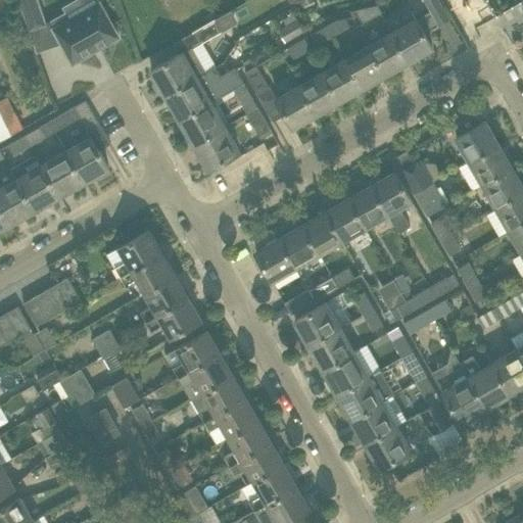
[(38,0),(18,0),(29,29),(46,22),(38,0)]
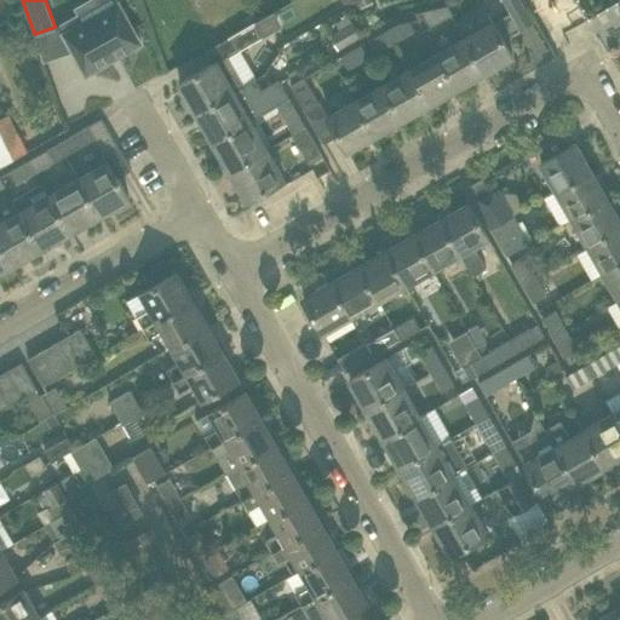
[(484,72),(512,55),(503,38),(520,28),(532,21),(520,0),(503,0),(510,13),(494,22),(484,6),(457,22),(465,36),(484,72)]
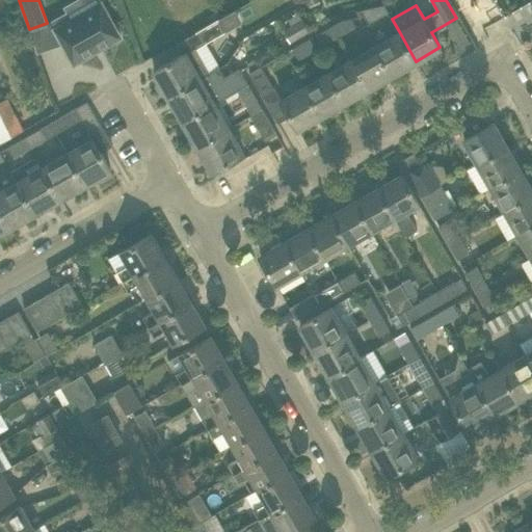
[(102,2),(54,28),(74,63),(121,36),(102,2)]
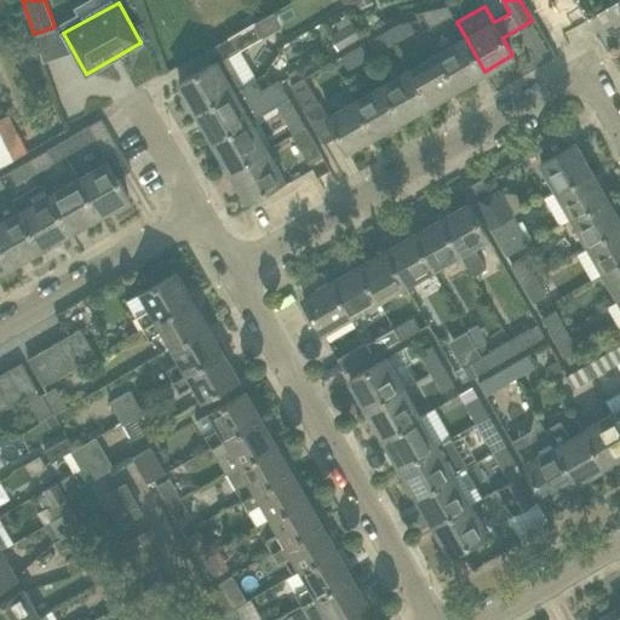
[(422,11),(429,22),(430,26),(451,13),(447,5),(422,11)]
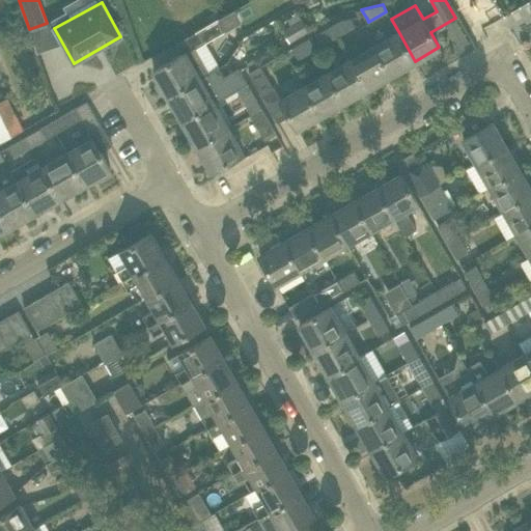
[(200,45),(224,31),(233,26),(226,15),(194,32),(200,45)]
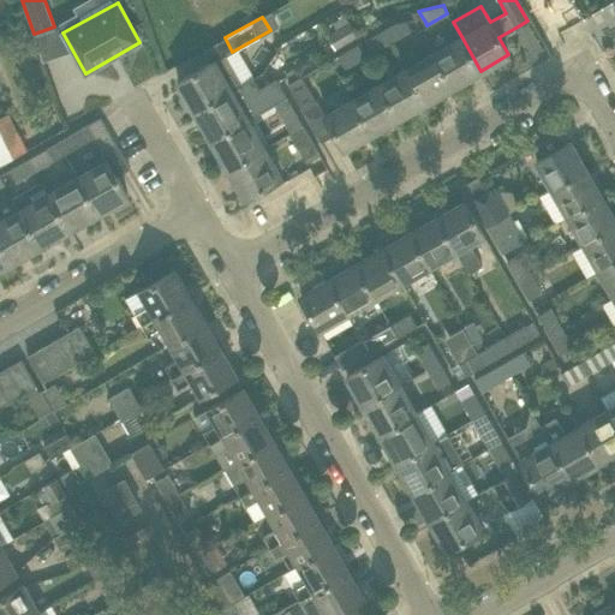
[(335,46),(357,35),(348,18),(327,28),(335,46)]
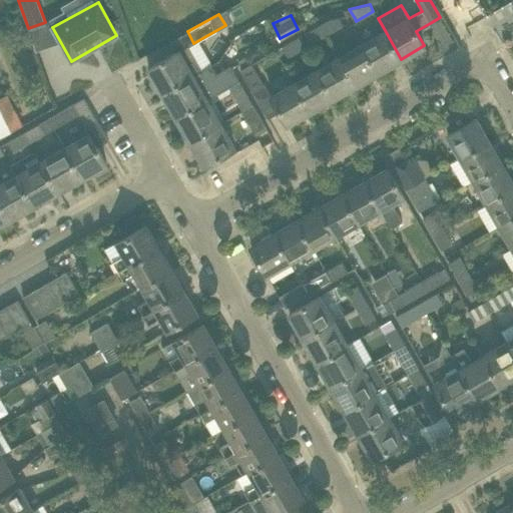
[(320,24),(326,35),(343,25),(338,17),(329,19),(320,24)]
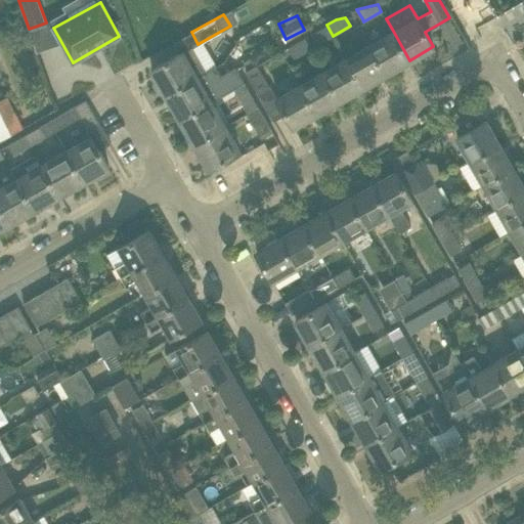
[(333,36),(326,25),(311,34),(317,45),(333,36)]
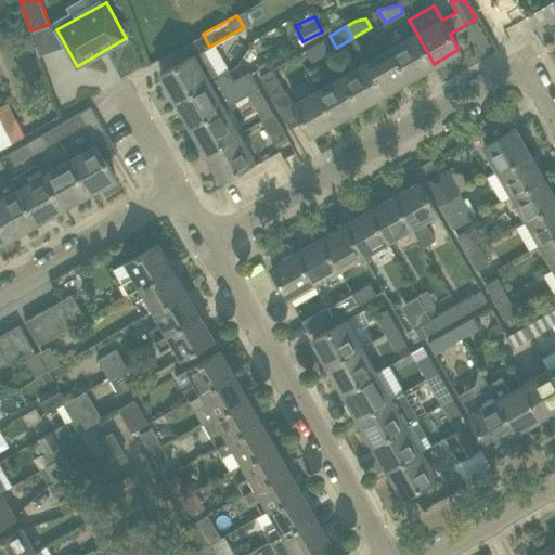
[(409,78),(434,64),(416,33),(391,47),(409,78)]
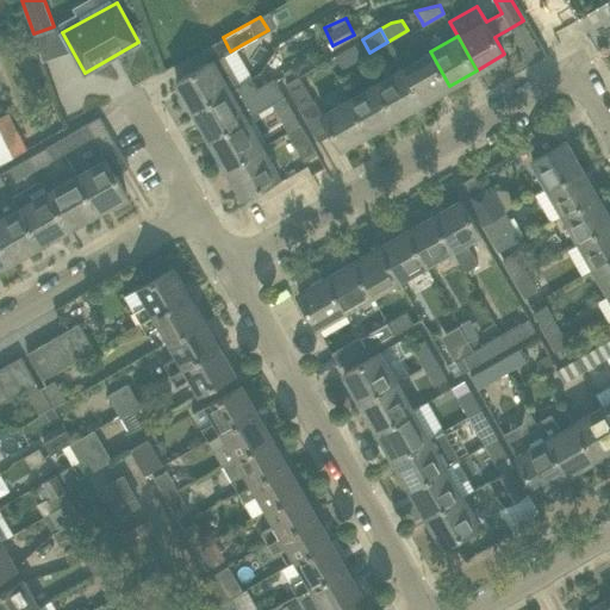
[(342,68),(362,56),(355,43),(335,55),(342,68)]
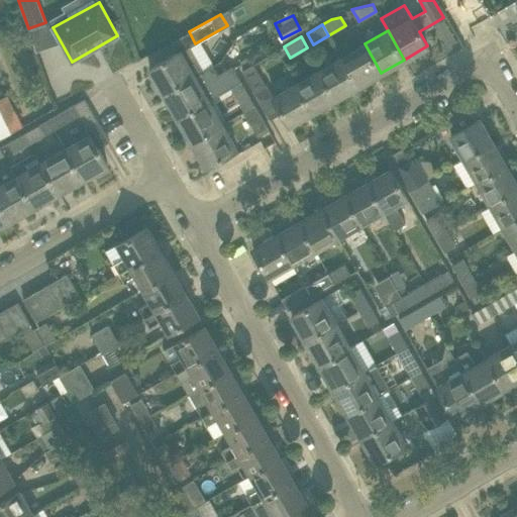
[(381,73),(365,43),(342,57),(358,85),(381,73)]
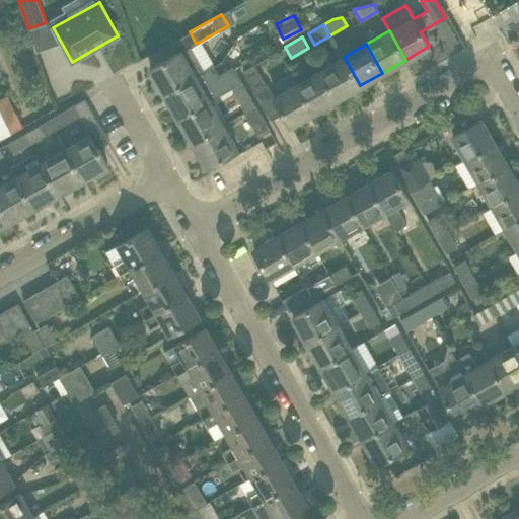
[(180,51),(150,68),(164,93),(196,76),(205,70),(191,46),(180,51)]
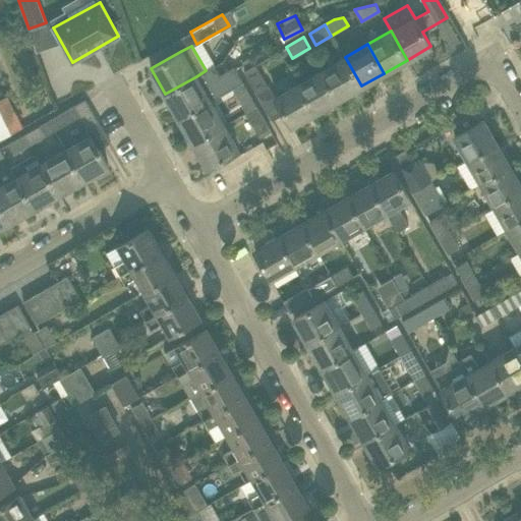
[(361,85),(345,57),(322,70),(338,99),(361,85)]
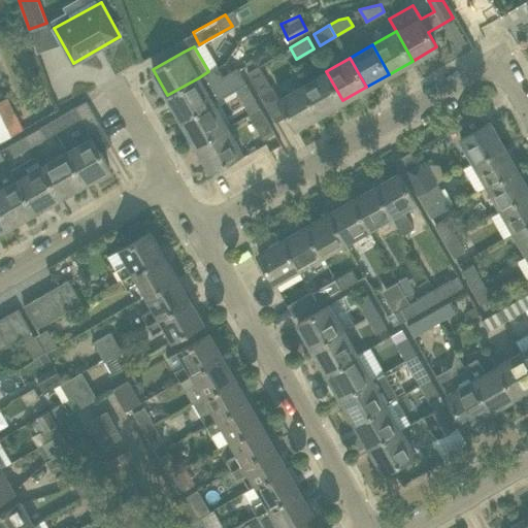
[(296,127),(320,113),(303,85),(279,98),(260,65),(248,72),(275,122),(288,114),(296,127)]
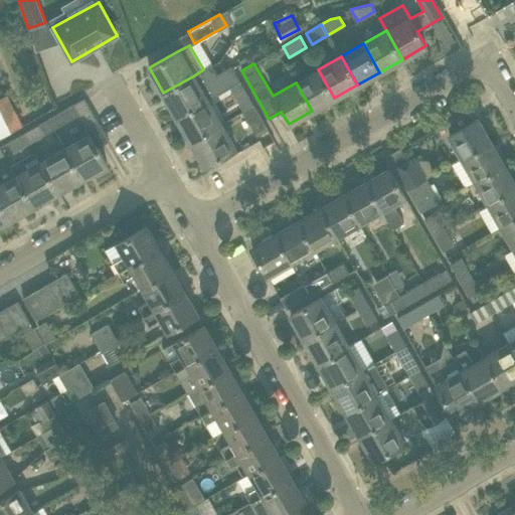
[(240,80),(230,64),(219,70),(229,87),(240,80)]
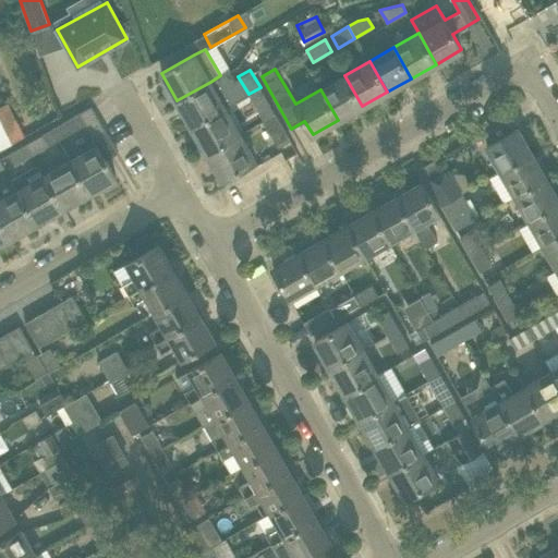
[(362,106),(344,75),(320,89),(338,120),(362,106)]
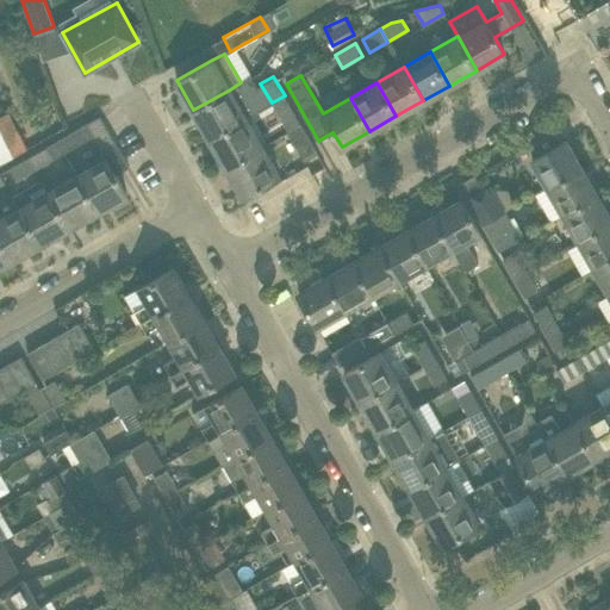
[(210,138),(246,118),(230,89),(193,110),(210,138)]
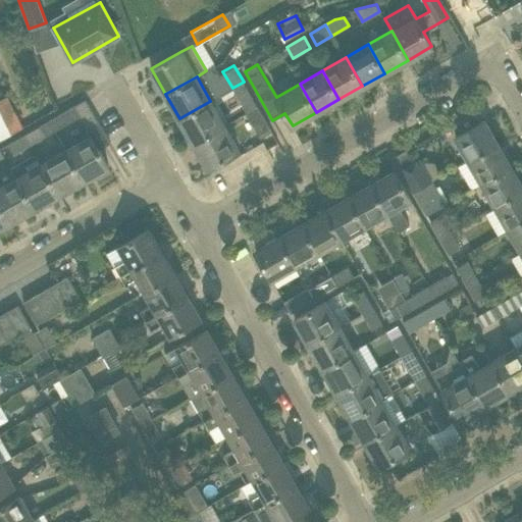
[(244,82),(232,88),(246,113),(257,106),(244,82)]
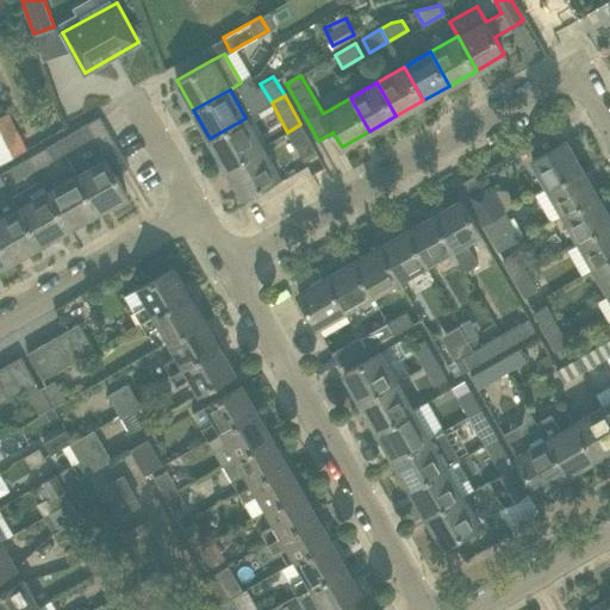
[(87,124),(101,149),(114,142),(100,116),(87,124)]
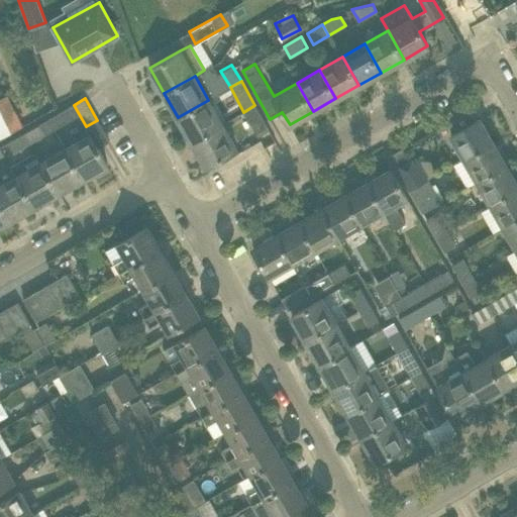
[(222,124),(208,100),(178,117),(192,141),(222,124)]
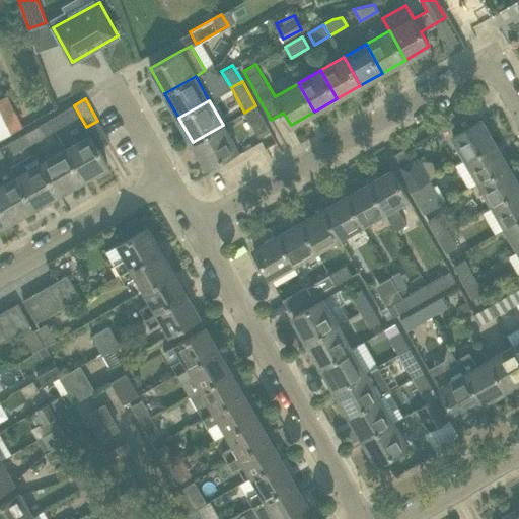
[(269,128),(255,105),(244,113),(257,134),(269,128)]
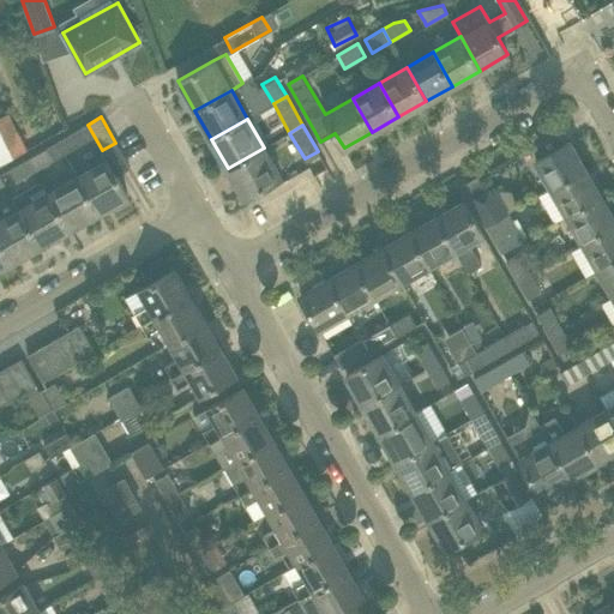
[(0,127),(0,164),(14,157),(0,127)]
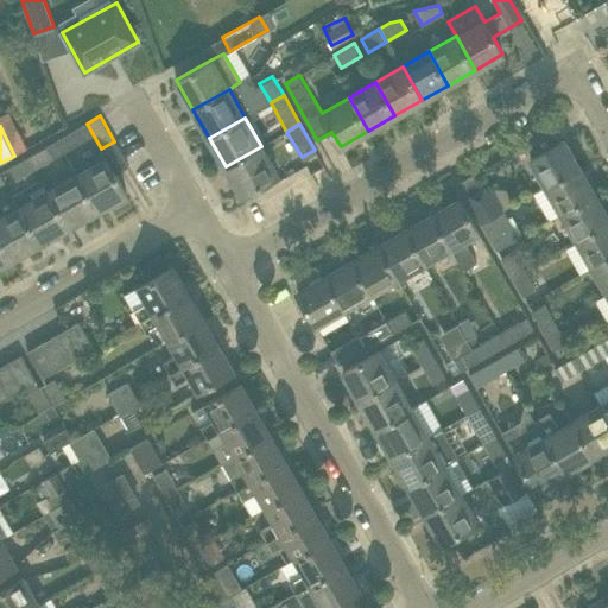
[(546,185),(580,166),(563,139),(531,158),(546,185)]
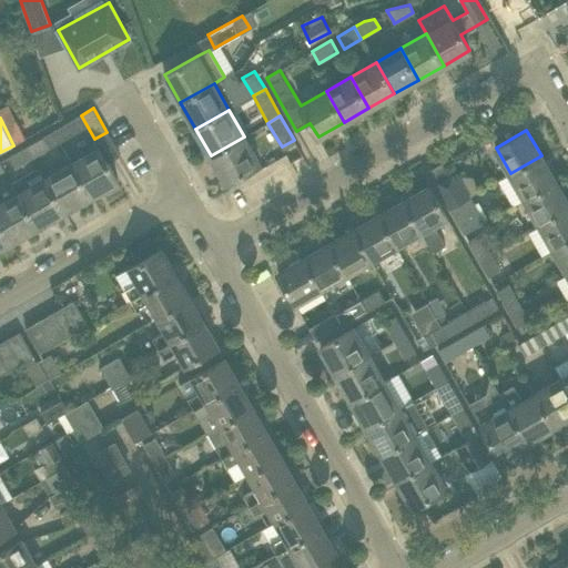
[(44,137),(26,146),(32,159),(51,148),(44,137)]
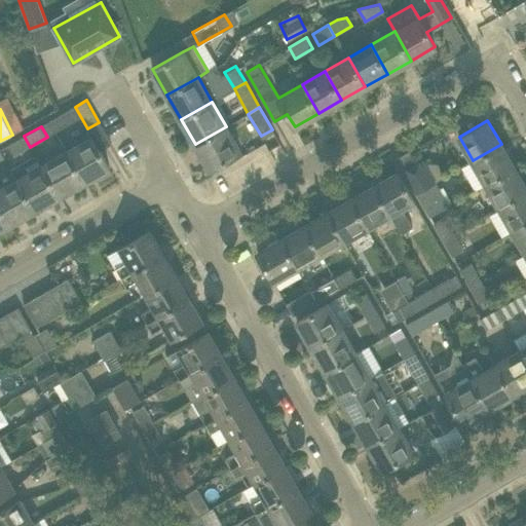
[(230,134),(226,126),(195,144),(210,170),(240,151),(230,134)]
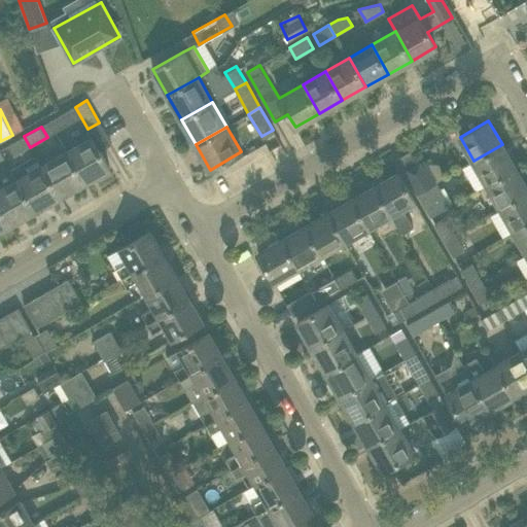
[(14,156),(30,147),(24,136),(8,145),(14,156)]
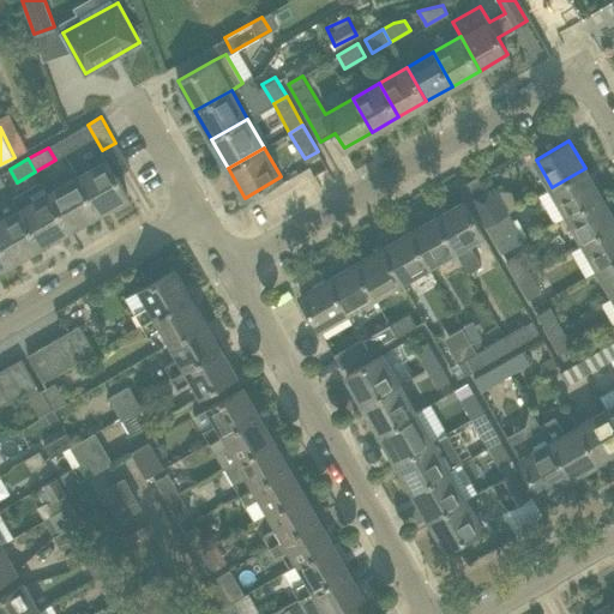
[(77,176),(98,212),(127,196),(107,160),(77,176)]
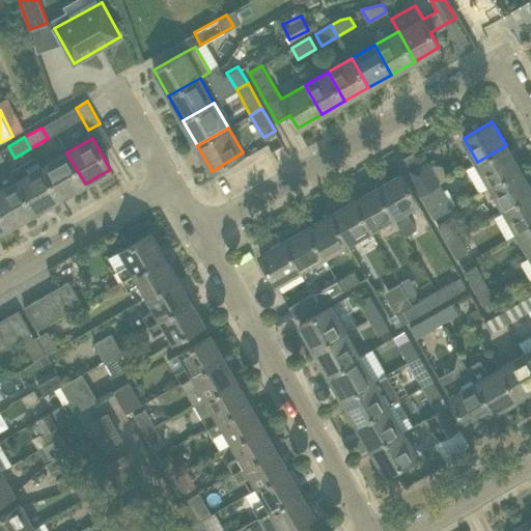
[(491,186),(520,169),(506,145),(477,162),(491,186)]
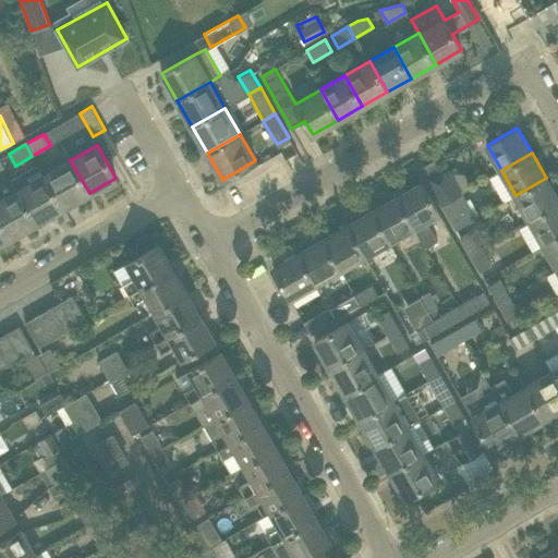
[(44,176),(63,208),(89,193),(70,160),(44,176)]
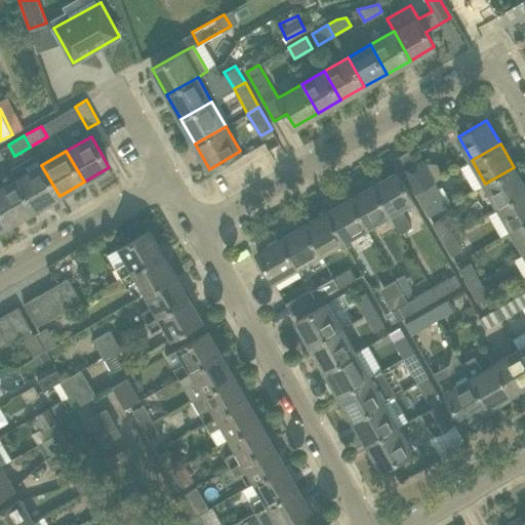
[(436,183),(434,178),(439,175),(441,171),(436,164),(432,164),(428,166),(422,158),(403,170),(416,193),(436,183)]
